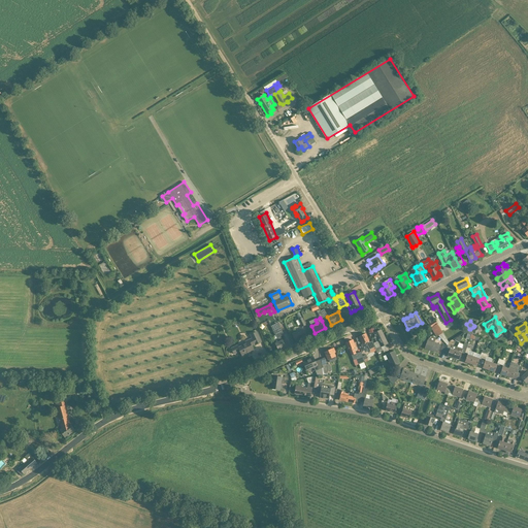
[(274,339),(275,343),(278,350),(286,347),(283,340),(274,324),(270,326),(275,335),(277,338),(274,339)]
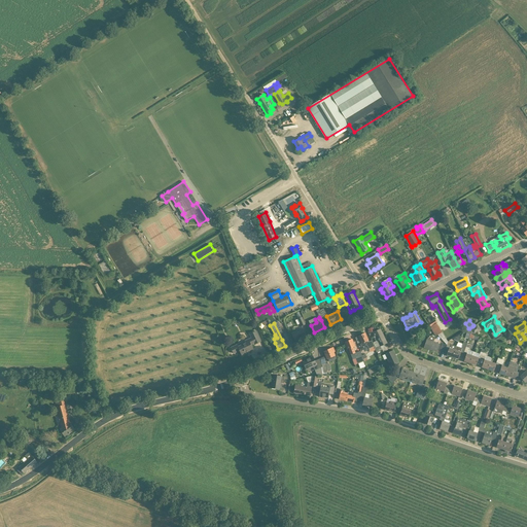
[(471,329),(473,334),(481,329),(478,325),(473,327),(471,329)]
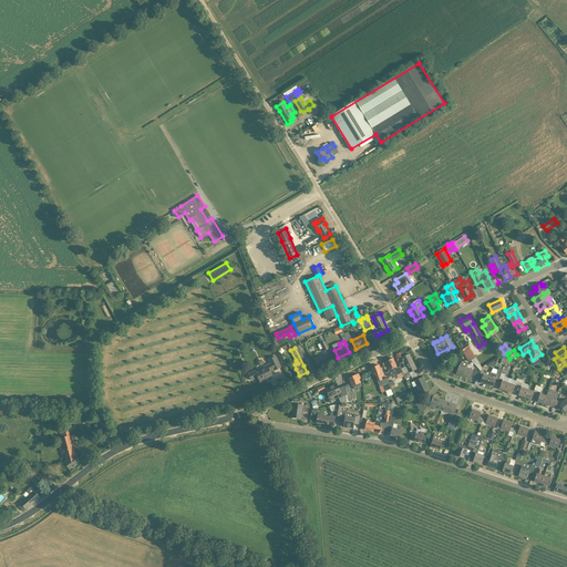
[(318,367),(329,361),(326,353),(313,359),(318,367)]
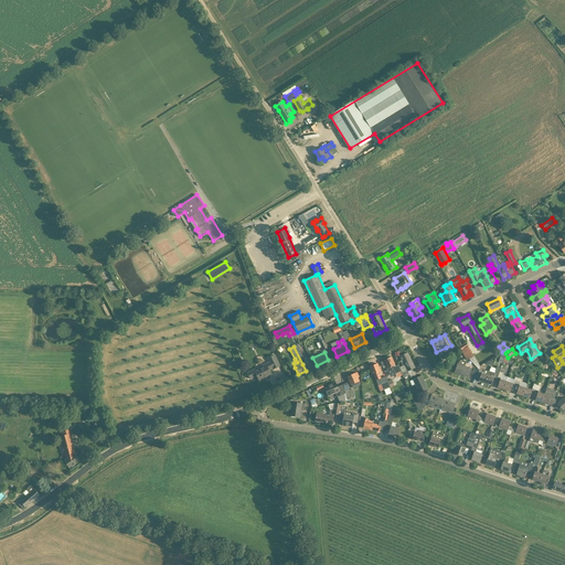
[(407,353),(401,356),(404,363),(407,371),(404,372),(402,373),(403,375),(404,377),(409,375),(408,371),(415,368),(407,353)]
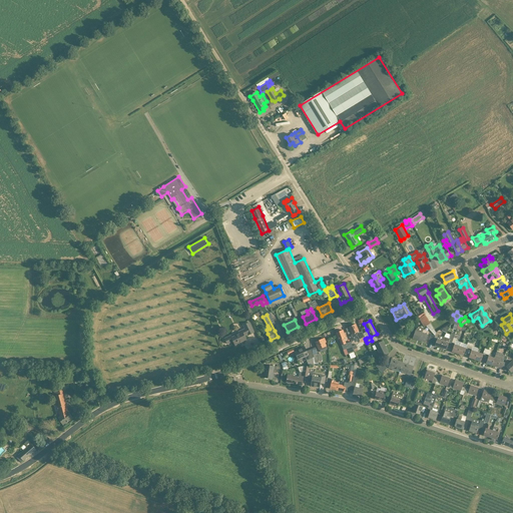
[(253,333),(251,328),(249,323),(243,325),(244,329),(237,332),(238,334),(231,337),(231,335),(224,338),(227,344),(233,342),(235,346),(240,343),(240,342),(246,340),(244,336),(247,334),(248,335),(253,333)]
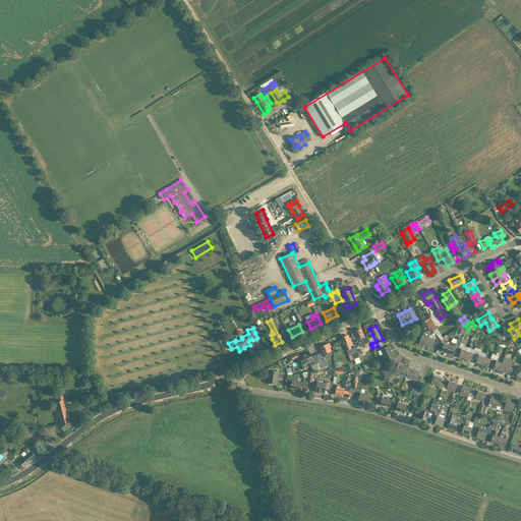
[(364,336),(361,329),(354,332),(357,339),(357,341),(358,343),(361,342),(362,342),(363,342),(364,345),(369,343),(367,337),(364,338),(364,336)]
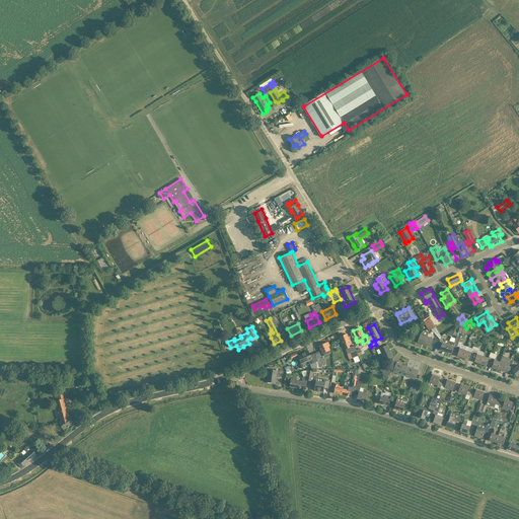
[(430,347),(432,342),(433,339),(428,337),(429,332),(425,330),(422,331),(421,335),(421,334),(418,342),(418,343),(419,342),(423,344),(423,343),(424,344),(430,347)]
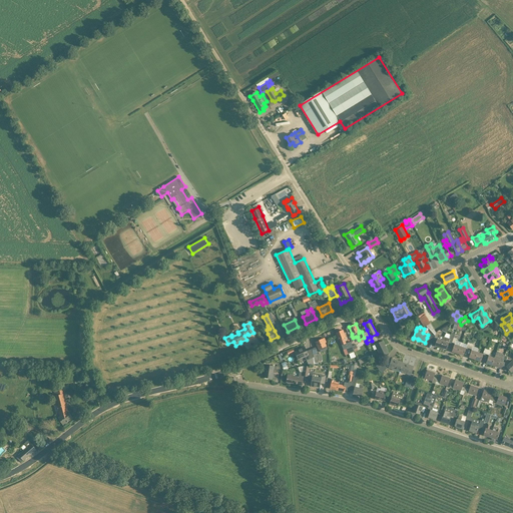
[(338,336),(337,336),(338,340),(340,340),(342,345),(346,344),(344,338),(345,337),(343,330),(336,333),(338,336)]
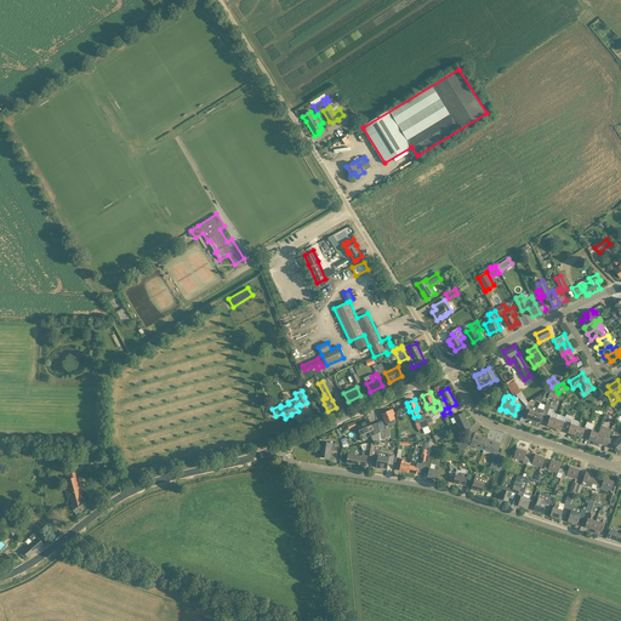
[(527,408),(530,409),(527,419),(534,421),(537,408),(531,405),(531,403),(529,402),(527,406),(527,408)]
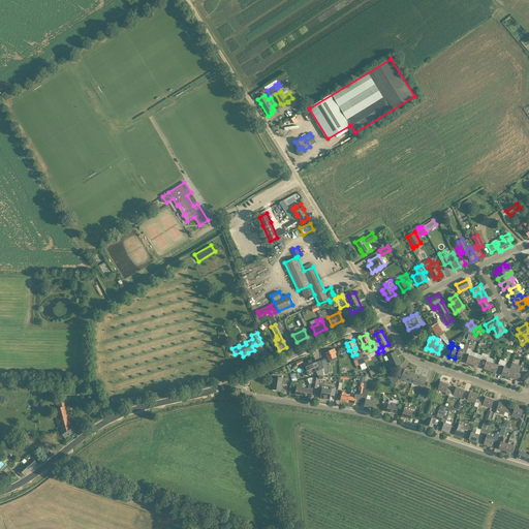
[(458,347),(455,359),(460,361),(463,353),(466,354),(466,353),(469,344),(466,342),(463,349),(458,347)]
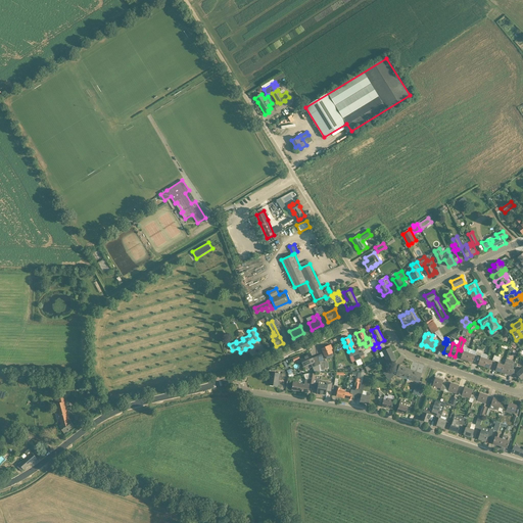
[(332,348),(330,344),(322,348),(325,355),(327,359),(334,355),(331,349),(332,348)]
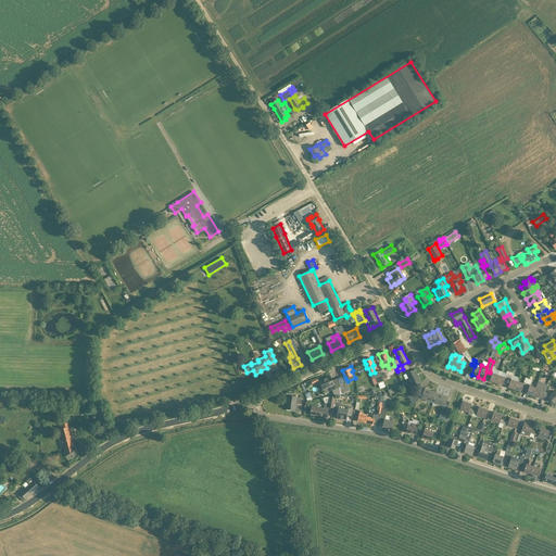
[(413,387),(420,382),(418,376),(417,376),(416,375),(415,370),(415,369),(406,374),(413,387)]
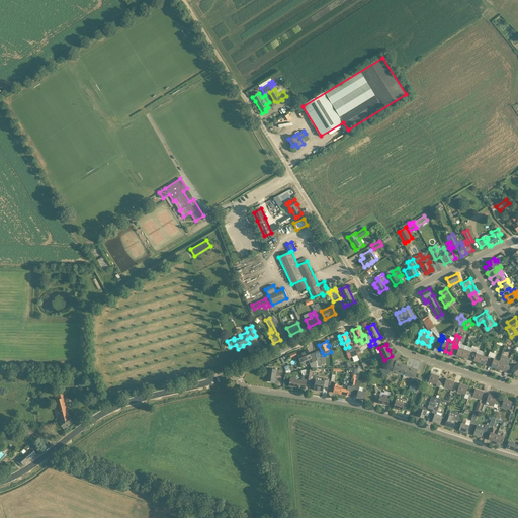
[(458,347),(456,355),(462,357),(464,350),(458,347)]
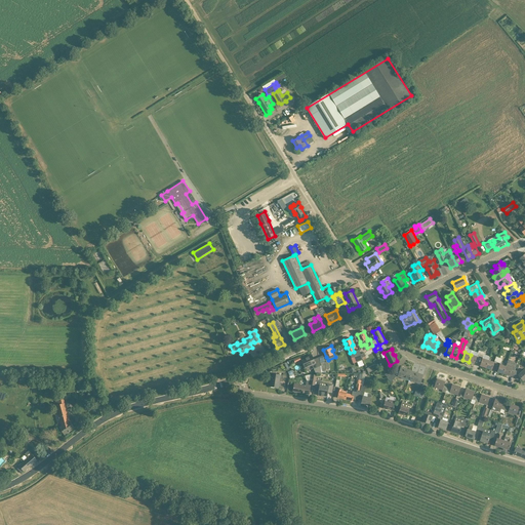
[(480,356),(483,357),(480,366),(486,368),(488,360),(490,356),(484,354),(484,353),(482,352),(480,356)]
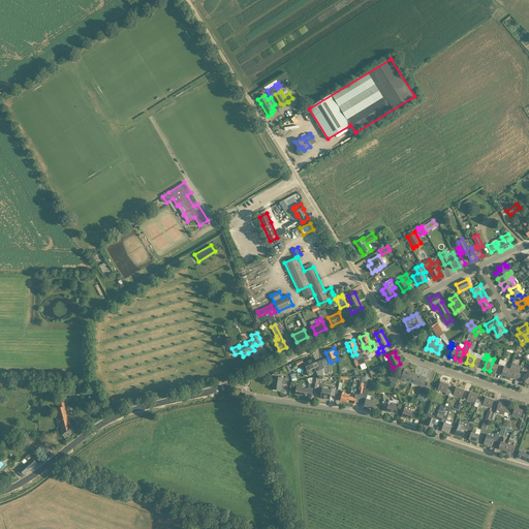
[(314,358),(311,360),(311,361),(308,362),(304,364),(308,371),(314,368),(316,372),(319,370),(314,358)]
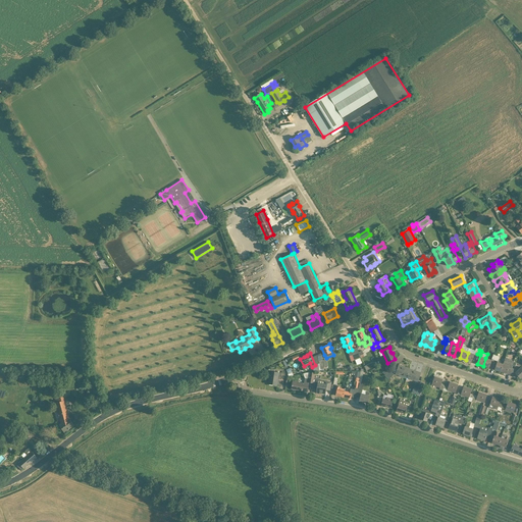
[(468,353),(466,360),(472,362),(474,355),(468,353)]
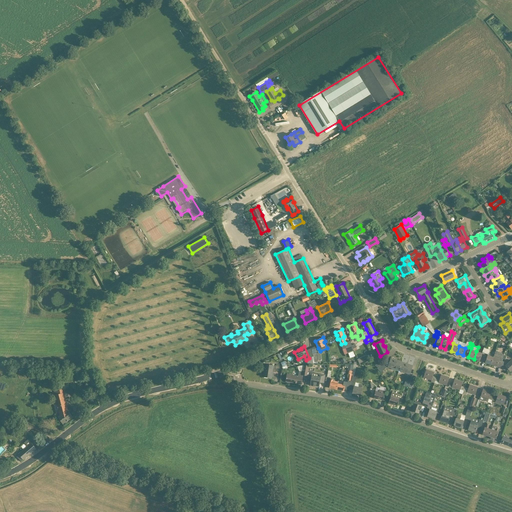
[(482,353),(476,351),(474,359),(480,361),(482,353)]
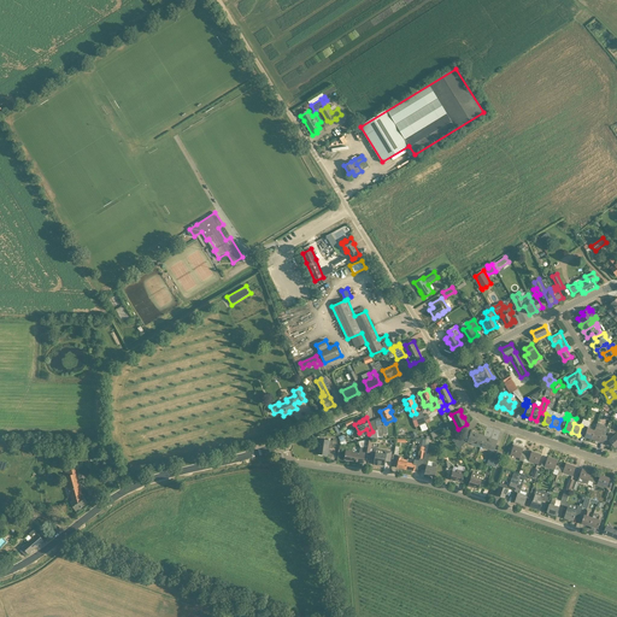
[(594,430),(592,439),(599,441),(603,442),(605,436),(604,435),(605,433),(606,428),(607,427),(597,423),(594,430)]
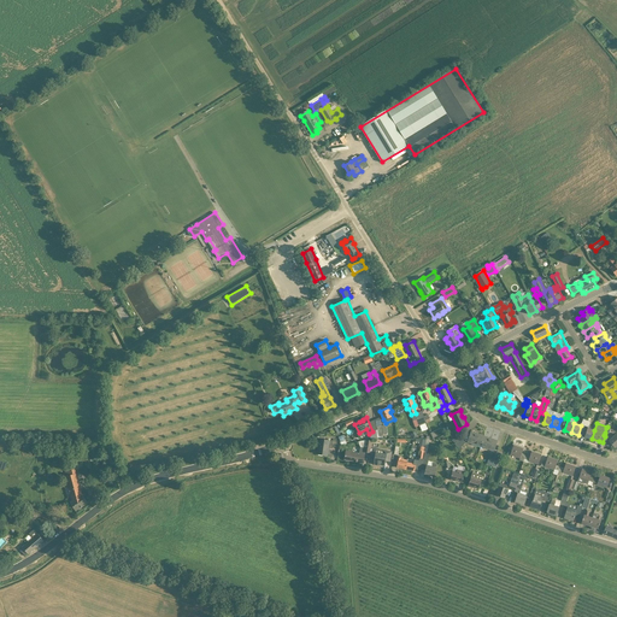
[(585,436),(592,439),(594,430),(587,428),(585,436)]
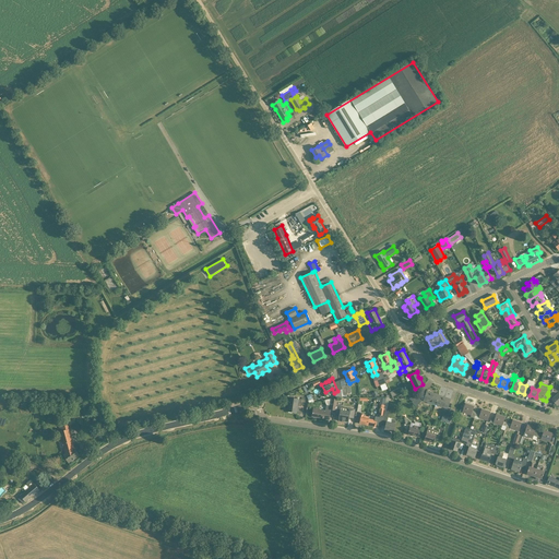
[(436,404),(439,395),(433,394),(432,393),(427,391),(424,401),(436,404)]
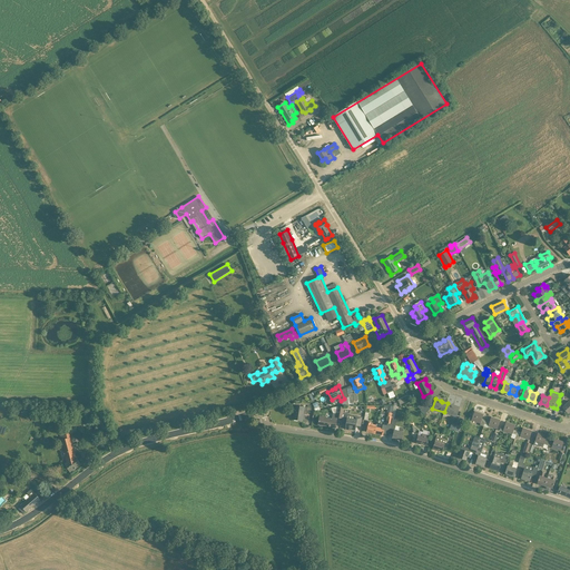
[(566,405),(559,403),(557,409),(564,411),(566,411),(568,413),(569,411),(569,401),(566,405)]
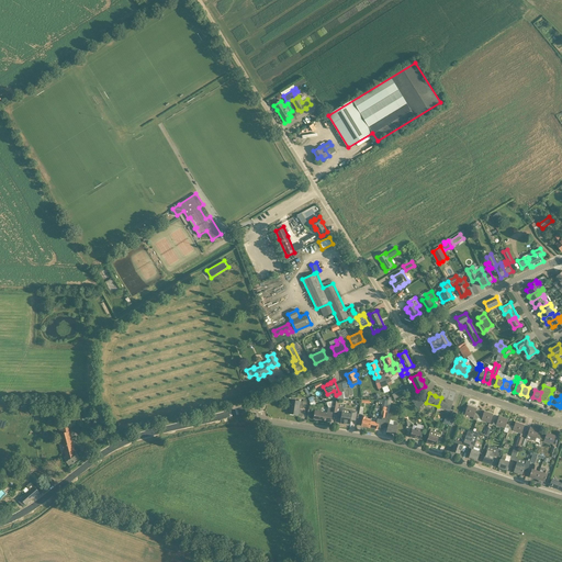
[(441,397),(438,406),(450,411),(453,402),(448,400),(446,400),(441,397)]
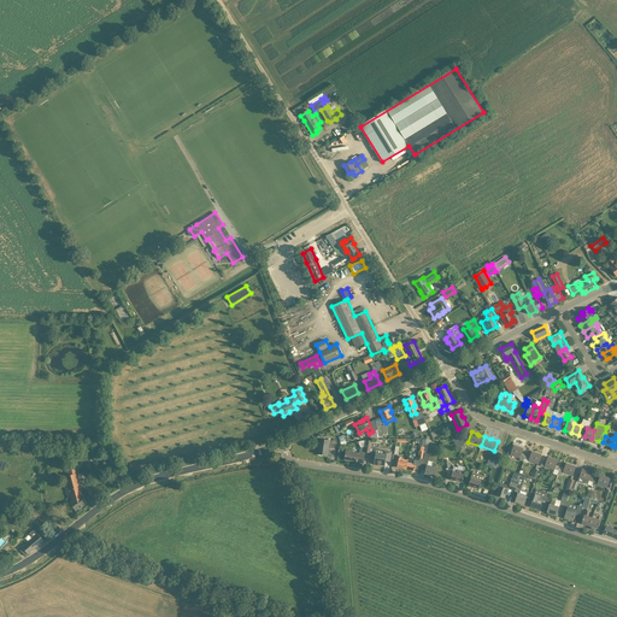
[(460,448),(465,442),(460,438),(456,444),(454,445),(460,448)]
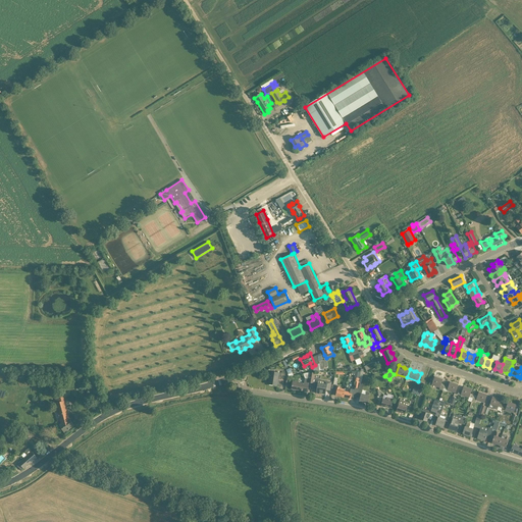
[(277,385),(278,378),(281,379),(282,373),(278,373),(270,371),(269,377),(270,378),(269,379),(268,384),(277,385)]
